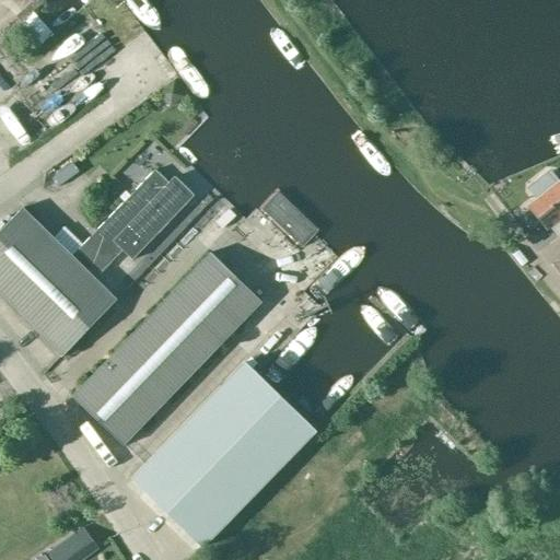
[(84,61),(62,73),(77,102),(100,90),(84,61)]
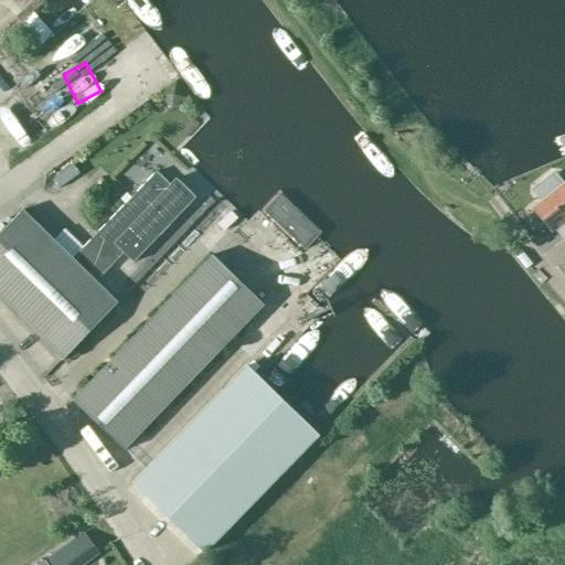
[(85,246),(78,253),(93,267),(87,273),(96,281),(108,268),(124,253),(134,262),(196,198),(177,178),(170,184),(157,172),(85,246)]
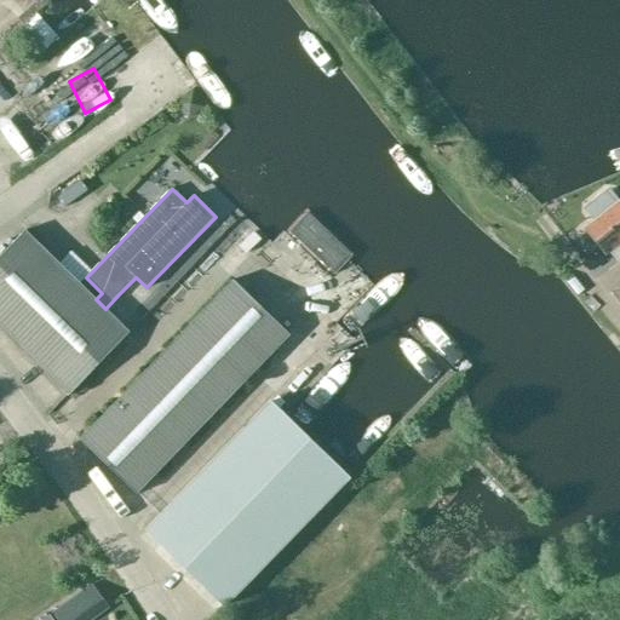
[(612,191),(585,212),(593,223),(586,230),(604,253),(619,241),(619,201),(619,202),(612,191)]
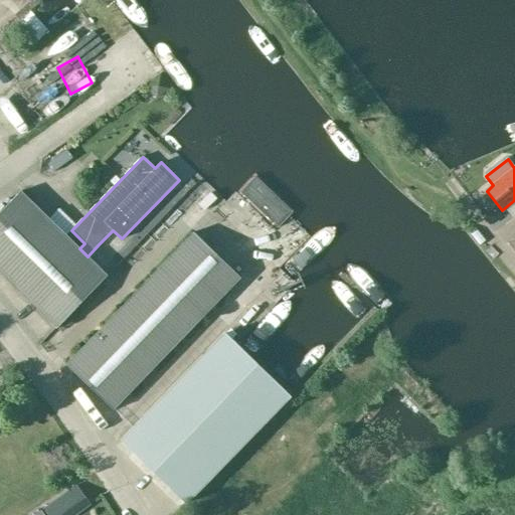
[(0,213),(0,272),(57,328),(108,276),(21,192),(0,213)]
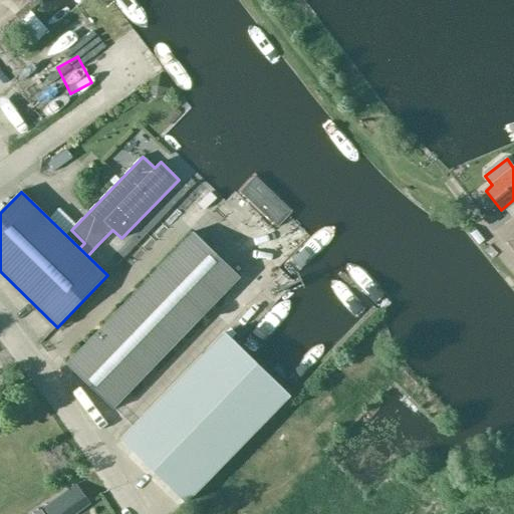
[(240,277),(194,232),(66,364),(113,410),(240,277)]
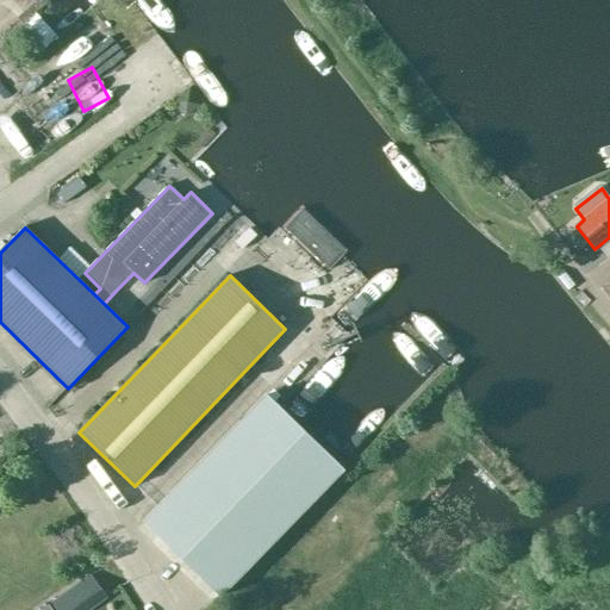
[(143,523),(221,597),(344,470),(267,394),(143,523)]
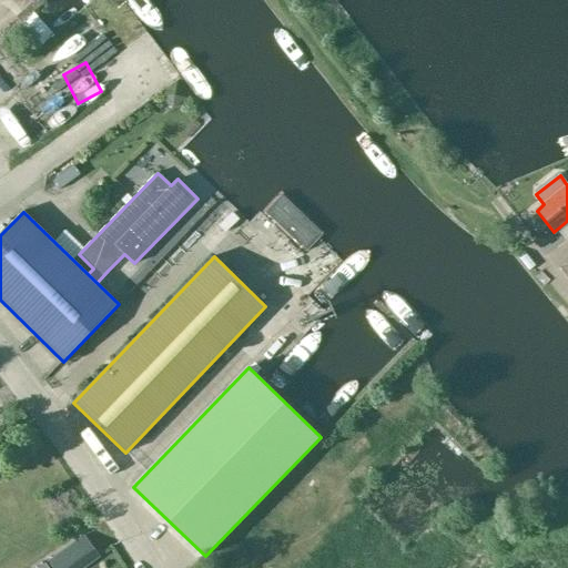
[(48,563),(51,567),(85,567),(100,558),(83,536),(48,563)]
